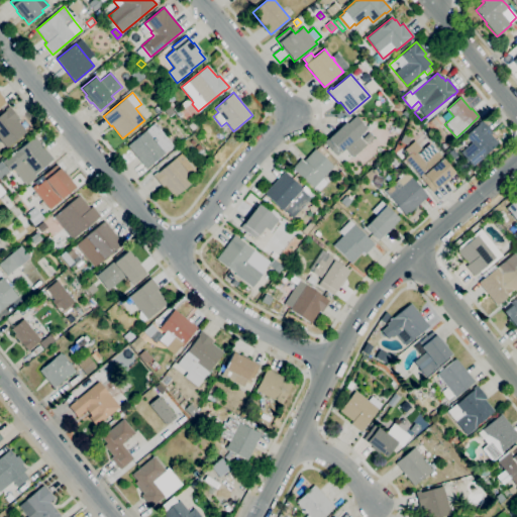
[(158,113),(153,109),(159,105),(163,109),(158,113)]
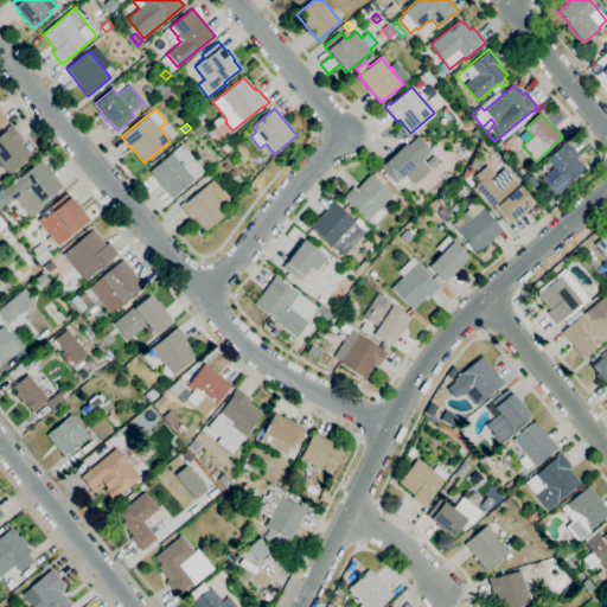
[(8,174),(0,164),(0,135),(6,131),(5,128),(11,125),(23,139),(20,141),(31,154),(8,174)]
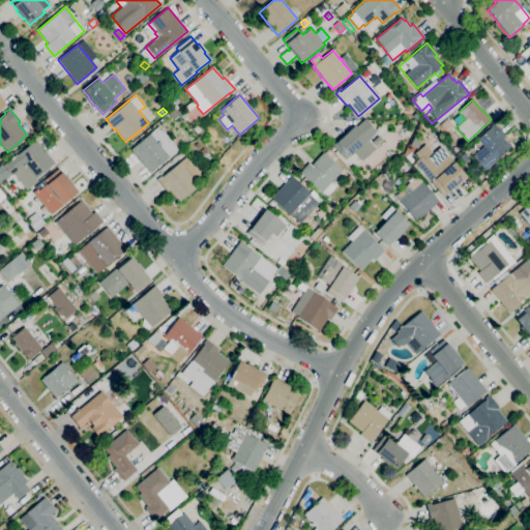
[(183,120),(177,112),(180,109),(187,117),(183,120)]
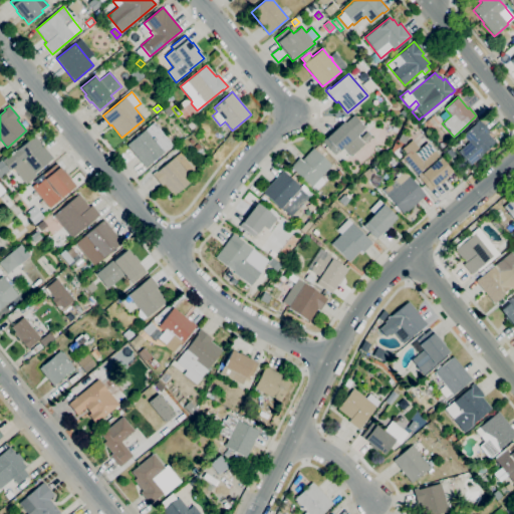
[(167,115),(163,110),(168,106),(172,111),(167,115)]
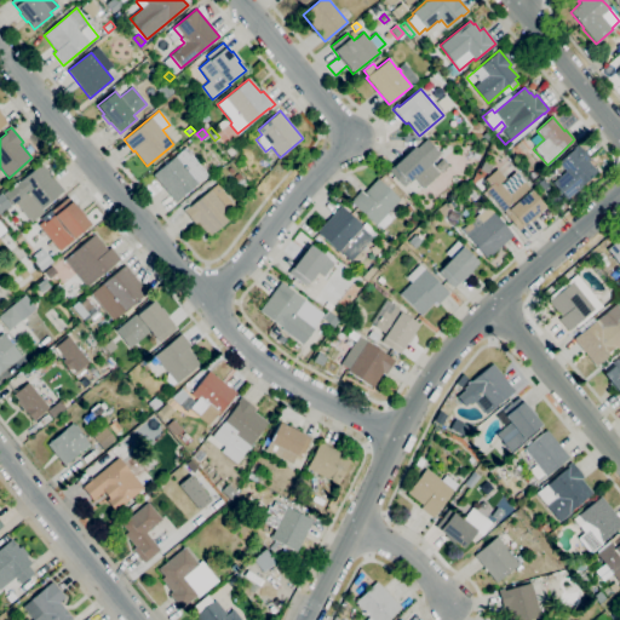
[(405,187),(389,171),(414,147),(417,149),(426,139),(440,154),(430,164),(430,162),(405,187)]
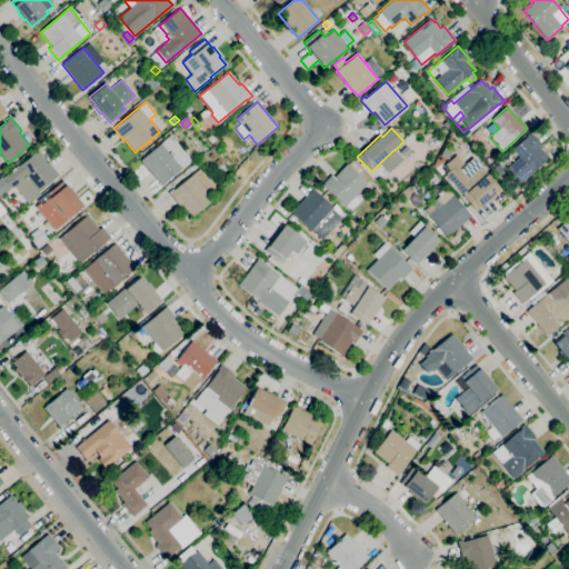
[(452,139),(449,133),(455,129),(458,133),(452,139)]
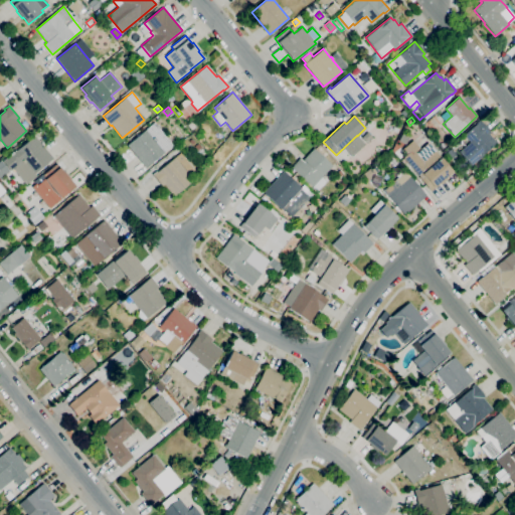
[(471,166),(459,152),(470,142),(464,135),(480,121),(491,133),(489,135),(496,143),(471,166)]
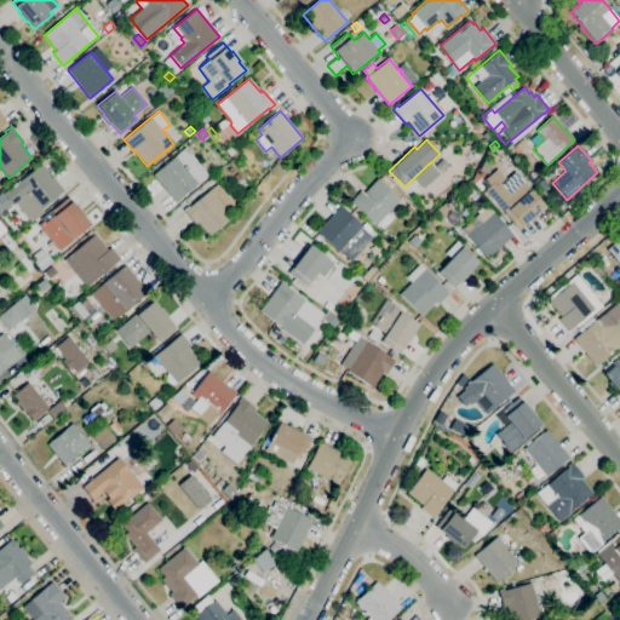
[(230,156),(225,150),(230,147),(235,153),(230,156)]
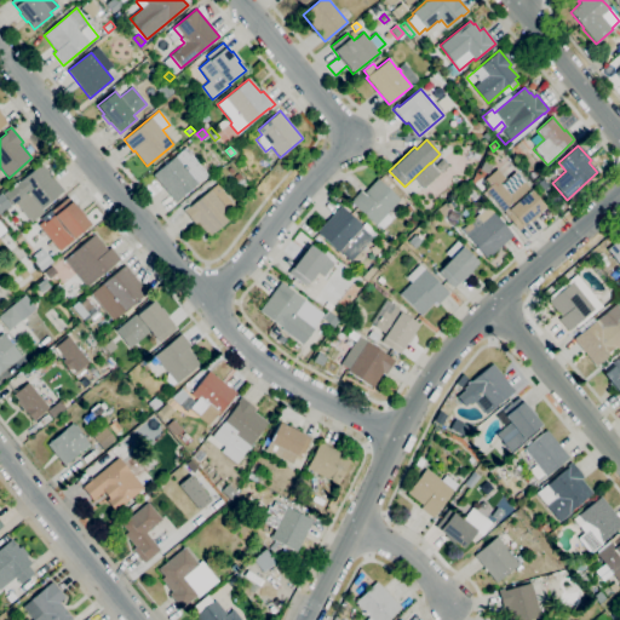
[(176,202),(153,174),(176,156),(199,183),(176,202)]
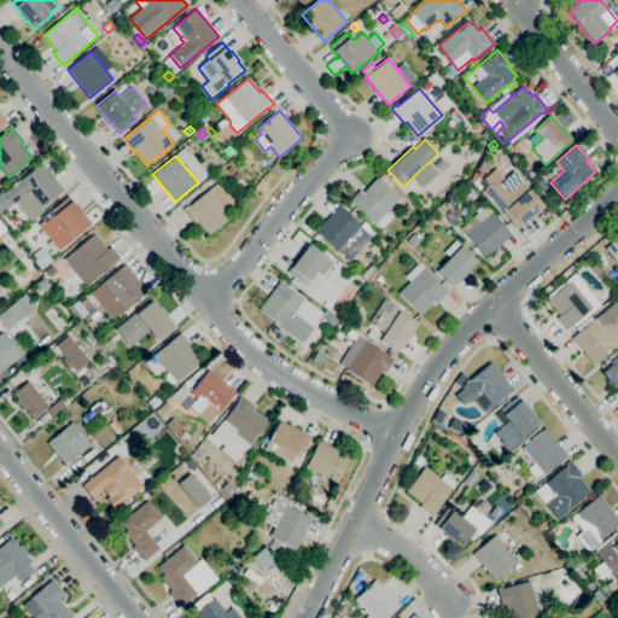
[(485,174),(477,169),(482,159),(490,164),(485,174)]
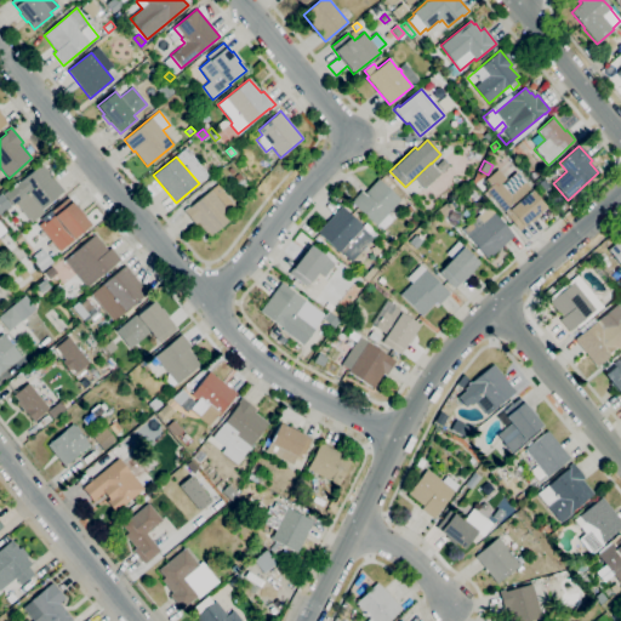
[(32,222),(16,204),(12,206),(4,194),(12,187),(11,186),(15,183),(16,184),(41,164),(64,191),(41,210),(44,212),(32,222)]
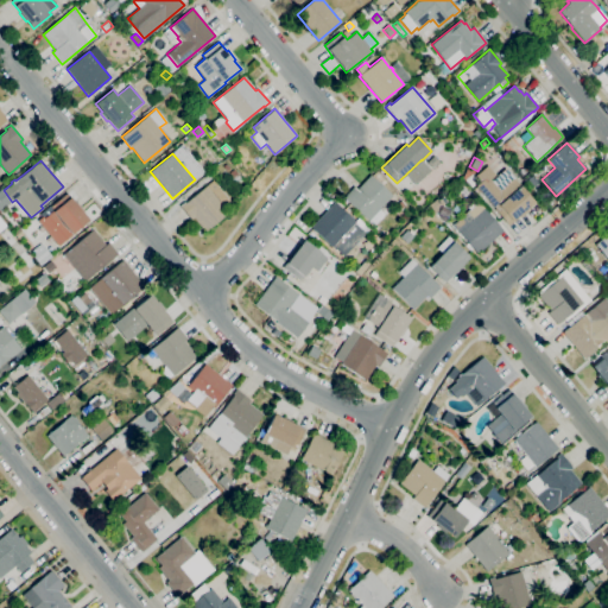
[(508,226),(495,210),(495,209),(475,187),(480,183),(474,176),(487,165),(495,175),(494,175),(495,176),(505,169),(534,203),(526,209),(529,211),(520,219),(519,216),(508,226)]
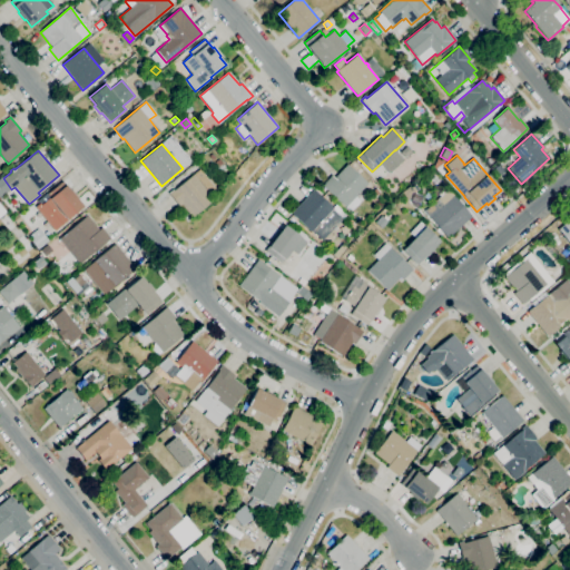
[(222,174),(218,169),(214,163),(219,159),(227,169),(222,174)]
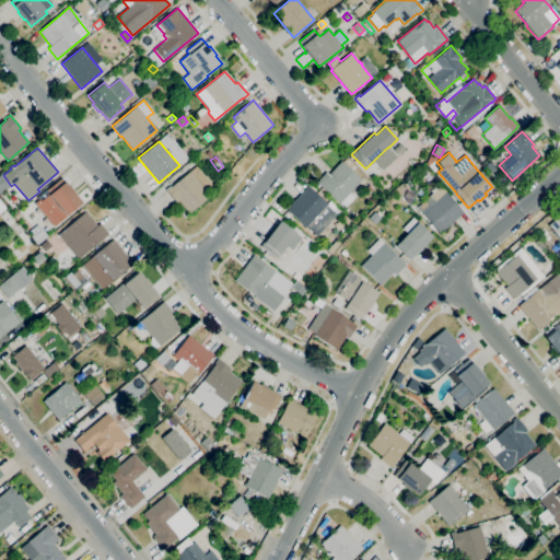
[(345,208),(316,182),(326,172),(328,174),(341,161),(361,181),(349,194),(354,198),(345,208)]
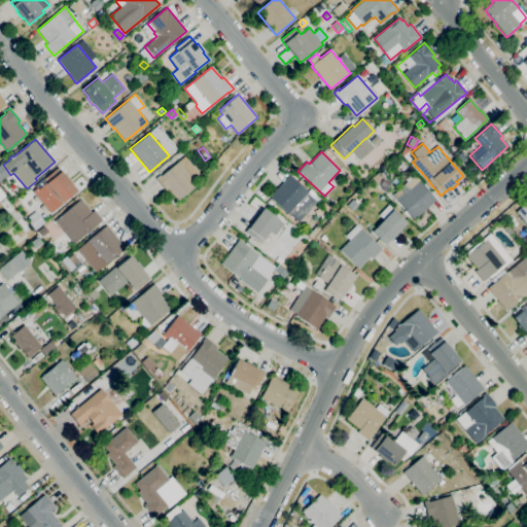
[(178,201),(168,189),(166,190),(155,178),(160,175),(161,176),(184,156),(200,175),(194,180),(198,184),(178,201)]
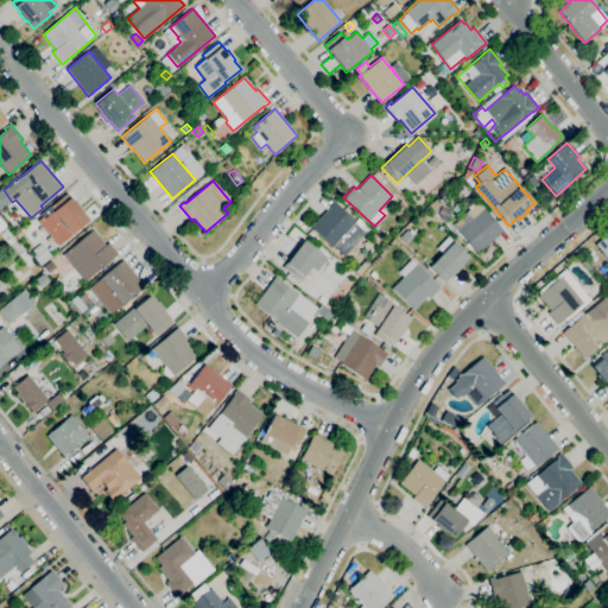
[(58,246),(37,221),(43,217),(44,219),(52,210),(50,207),(67,192),(75,203),(76,202),(83,210),(82,211),(89,220),(58,246)]
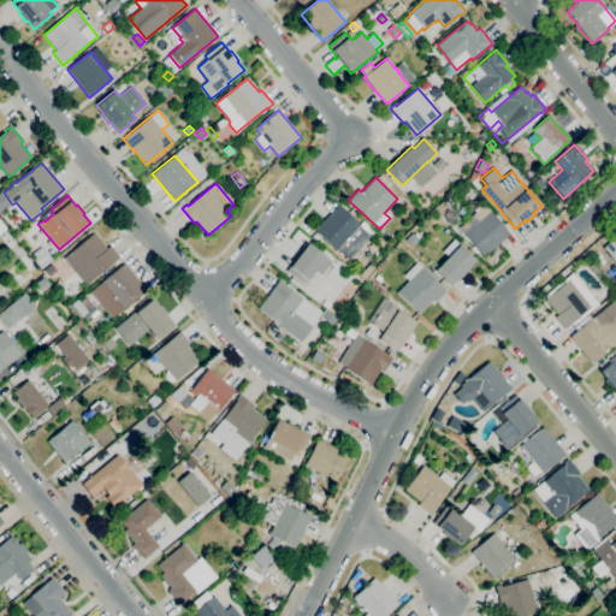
[(440,215),(434,207),(443,201),(444,202),(448,199),(451,203),(446,207),(449,208),(440,215)]
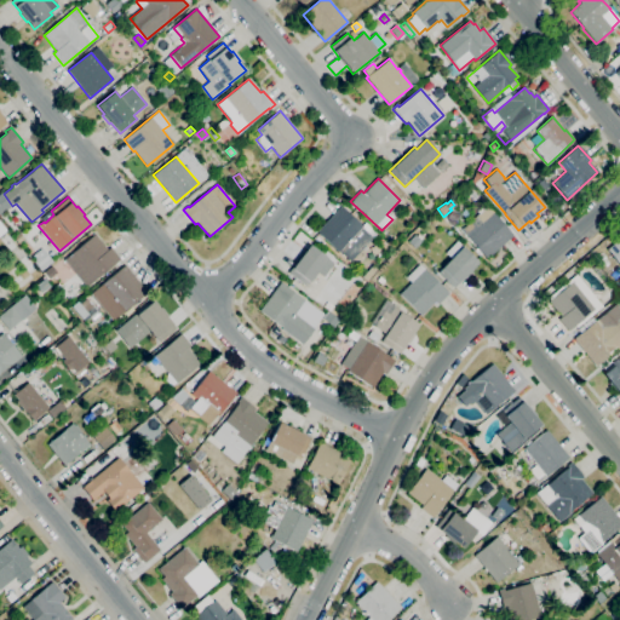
[(408,214),(403,210),(409,204),(413,208),(408,214)]
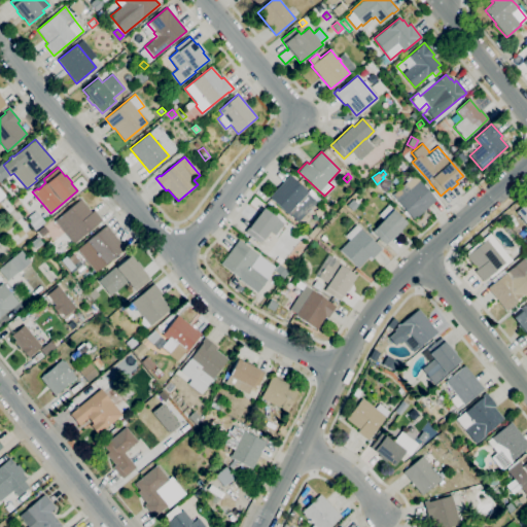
[(414,219),(392,196),(406,183),(401,178),(407,174),(412,179),(415,176),(432,196),(431,197),(435,201),(414,219)]
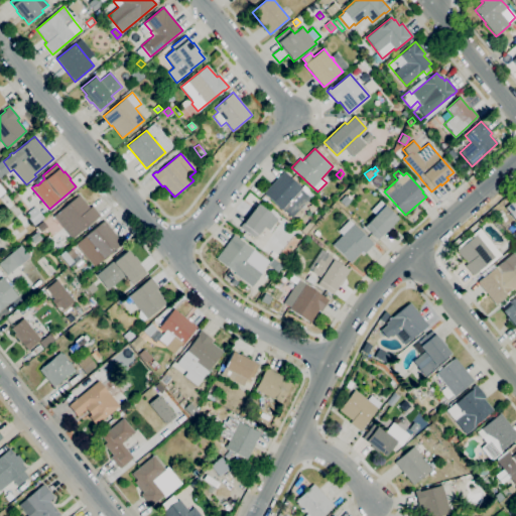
[(282,210),(264,192),(284,171),(302,188),(282,210)]
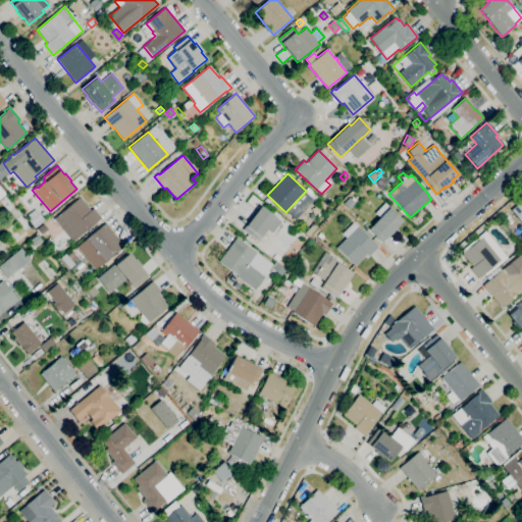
[(16,206),(11,200),(16,196),(21,202),(16,206)]
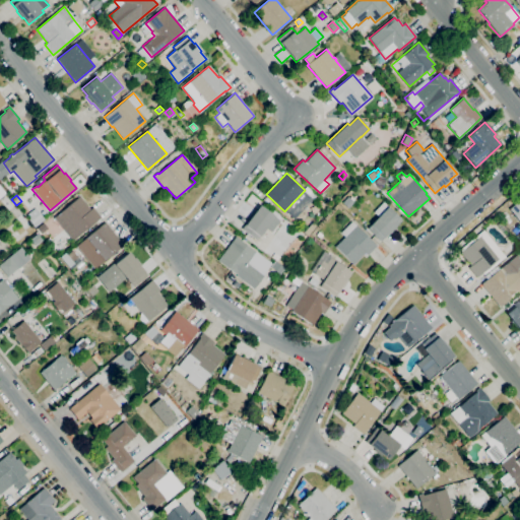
[(72,241),(54,217),(79,197),(90,209),(92,207),(101,217),(72,241)]
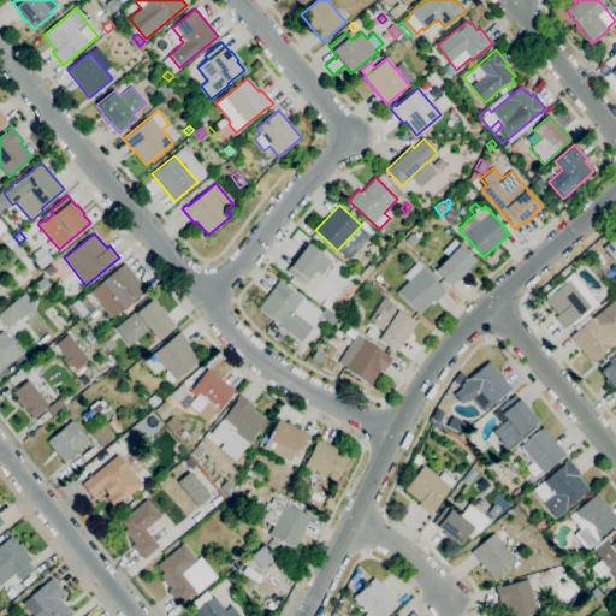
[(615,261),(604,247),(615,236),(615,261)]
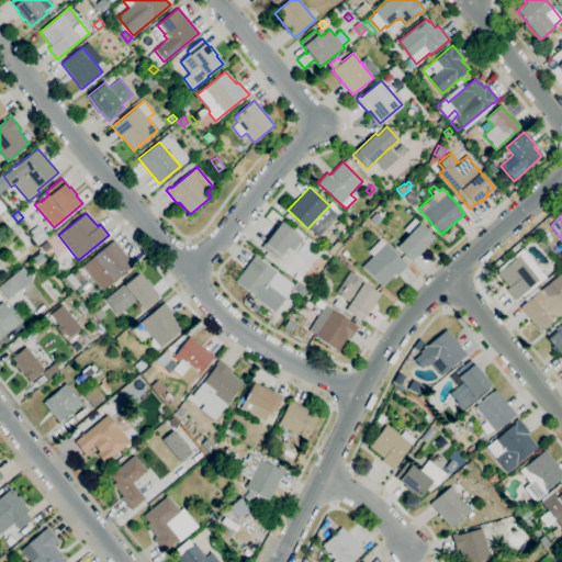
[(412,260),(397,247),(401,244),(400,243),(408,234),(403,229),(414,218),(434,238),(427,244),(428,246),(422,253),(420,251),(412,260)]
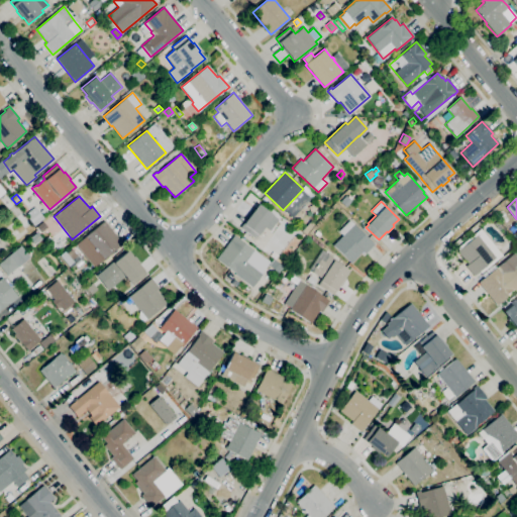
[(255,238),(240,227),(243,223),(257,205),(278,220),(270,231),(264,227),(255,238)]
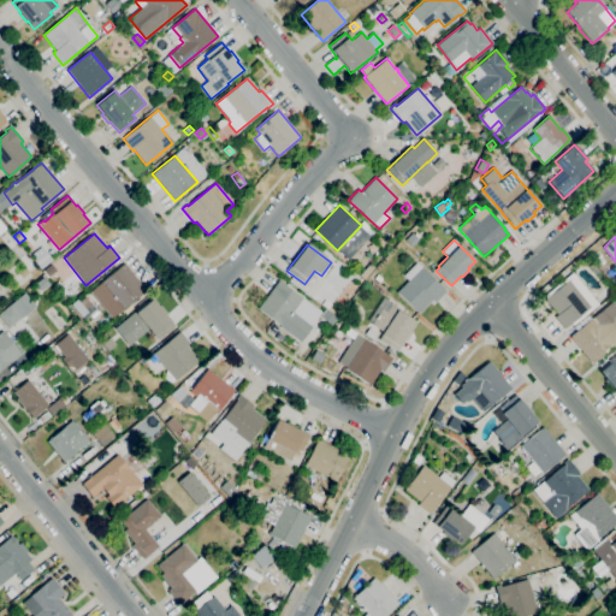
[(419,314),(396,292),(408,280),(403,276),(416,262),(445,291),(434,302),(432,300),(419,314)]
